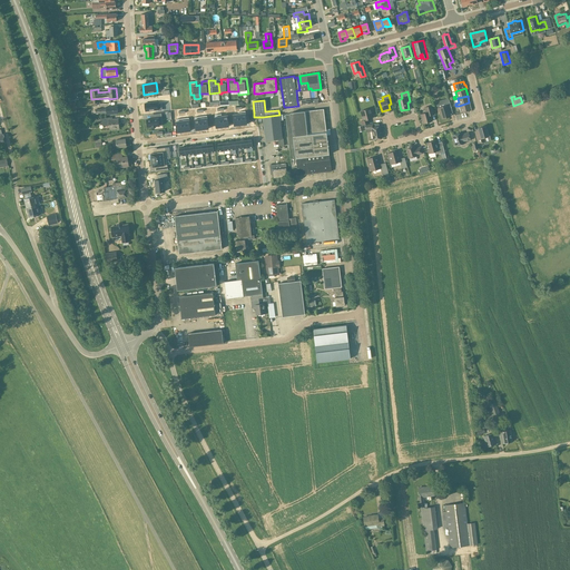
[(450,117),(449,115),(453,114),(450,101),(441,104),(442,107),(439,108),(440,115),(442,115),(442,118),(450,117)]
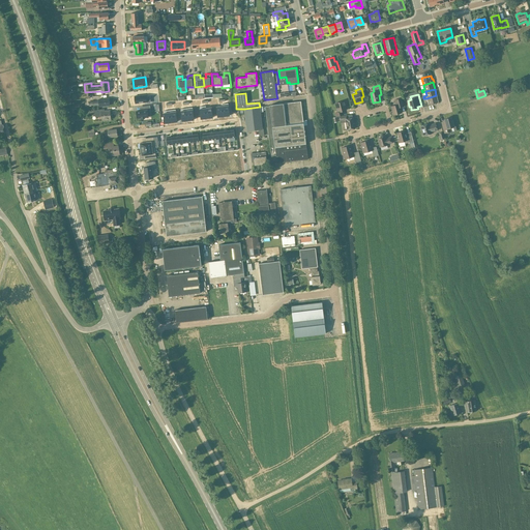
[(147,102),(146,95),(135,96),(136,104),(147,102)]
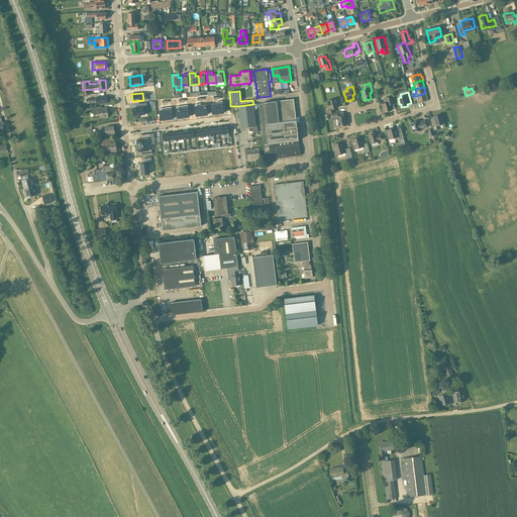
[(416,96),(417,100),(414,101),(414,104),(418,103),(418,102),(427,100),(425,93),(416,96)]
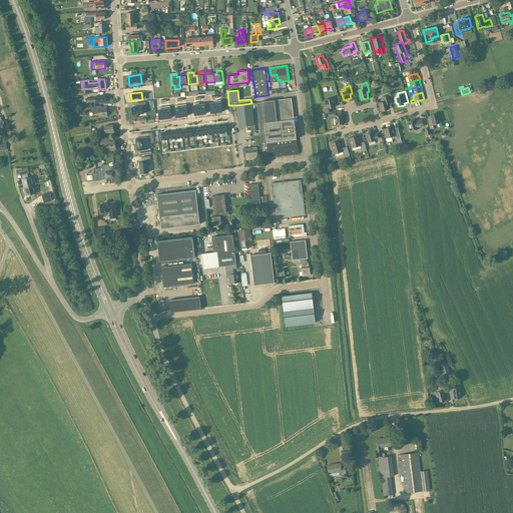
[(381,111),(389,109),(388,104),(391,103),(389,95),(383,97),(385,101),(379,103),(381,111)]
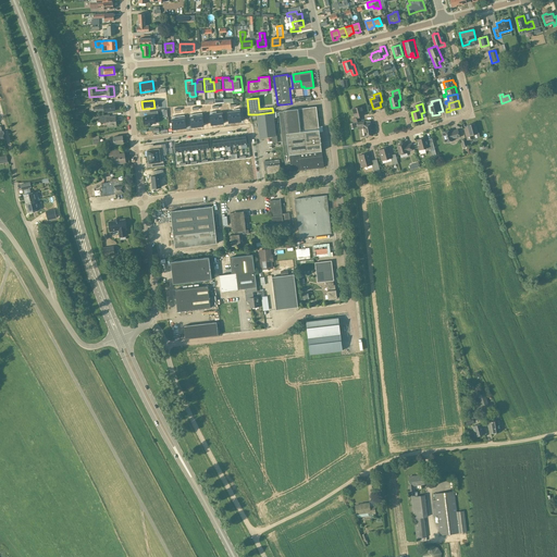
[(354,123),(361,121),(360,116),(363,115),(362,111),(363,111),(362,106),(353,109),(355,118),(353,119),(354,123)]
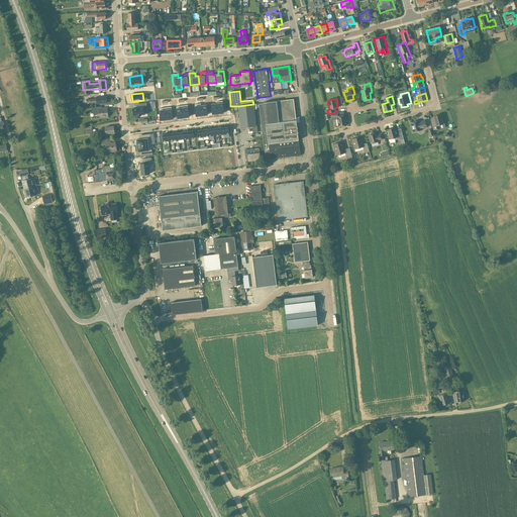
[(301,156),(299,140),(296,120),(294,99),(276,101),(264,103),(264,104),(259,104),(264,140),(260,141),(261,144),(264,143),(266,158),(270,158),(271,160),(301,156)]
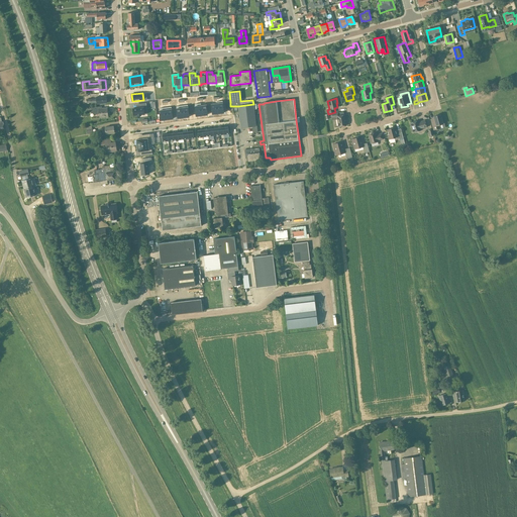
[(143,107),(146,107),(146,103),(139,104),(140,107),(136,108),(133,108),(134,115),(137,115),(137,116),(141,115),(141,114),(144,114),(143,107)]
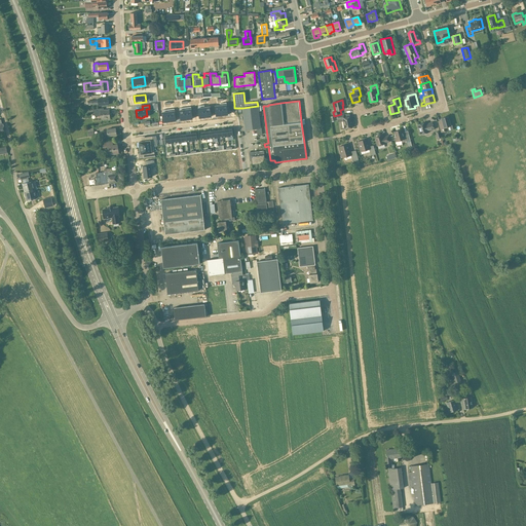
[(258,106),(242,108),(246,129),(261,128),(258,106)]
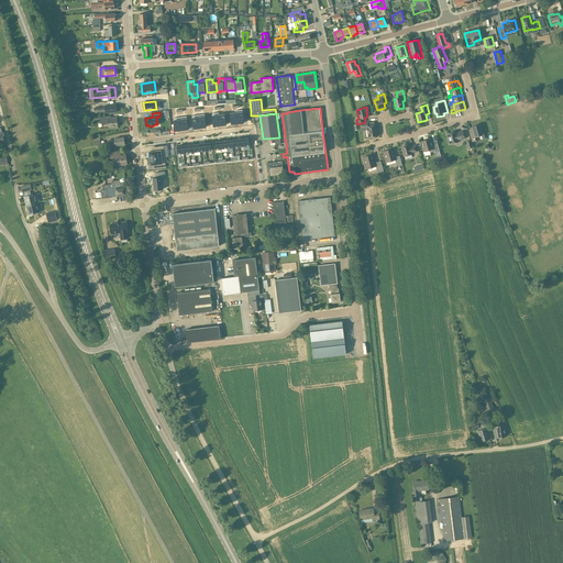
[(103,124),(108,124),(109,128),(118,127),(117,118),(108,119),(108,120),(105,120),(105,118),(99,118),(100,123),(103,123),(103,124)]
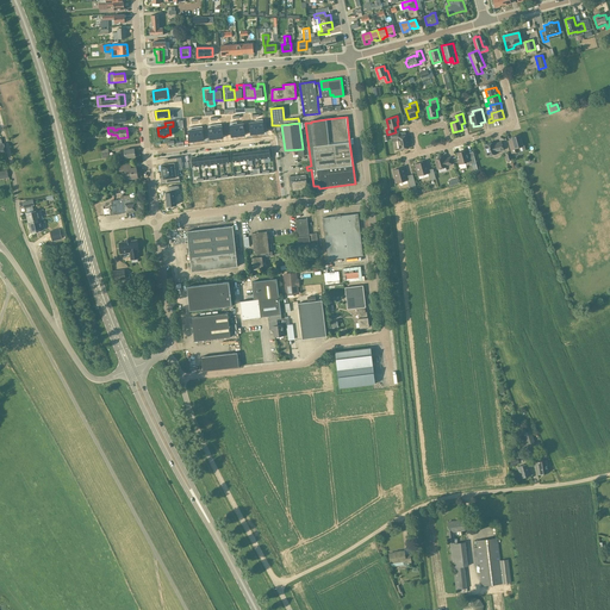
[(399,137),(399,134),(391,135),(392,139),(398,138),(399,149),(409,148),(408,143),(406,136),(399,137)]
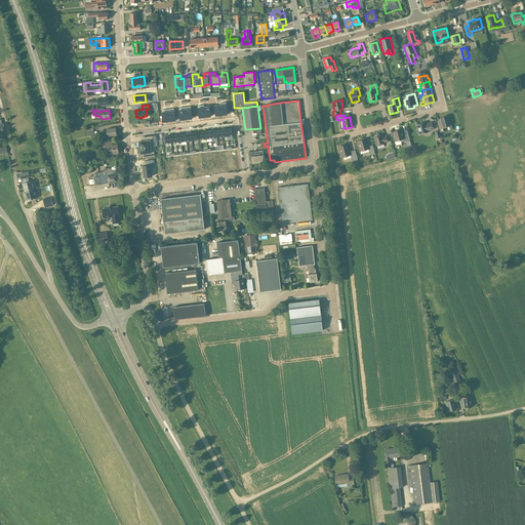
[(441,132),(447,130),(446,127),(450,126),(447,116),(440,118),(441,120),(438,121),(441,132)]
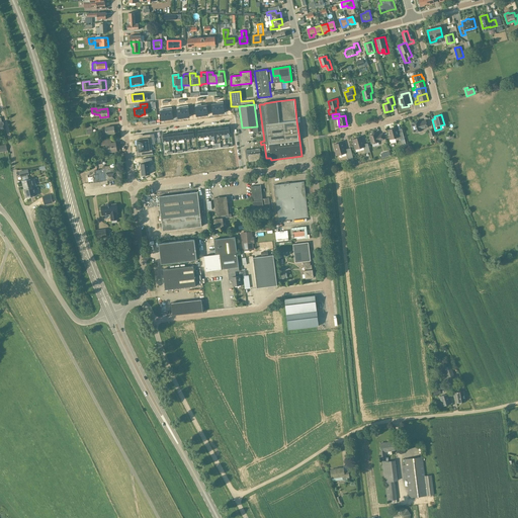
[(427,127),(426,121),(426,120),(420,122),(420,120),(412,123),(414,133),(422,131),(422,128),(427,127)]
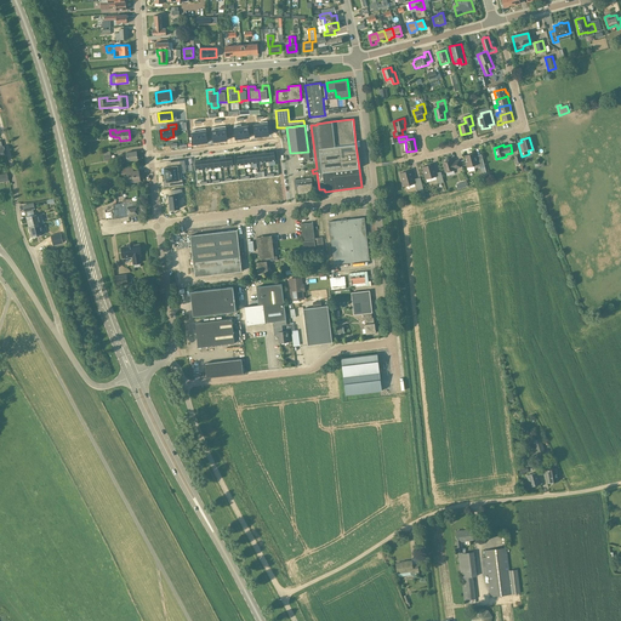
[(476,157),(474,153),(465,155),(467,161),(466,161),(467,167),(474,166),(474,169),(480,166),(483,176),(488,175),(485,166),(482,154),(476,157)]
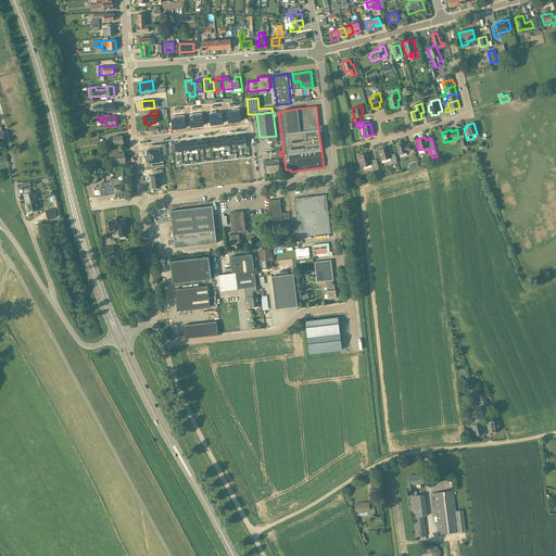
[(405,146),(404,142),(396,144),(399,154),(406,152),(406,151),(413,149),(411,143),(405,146)]
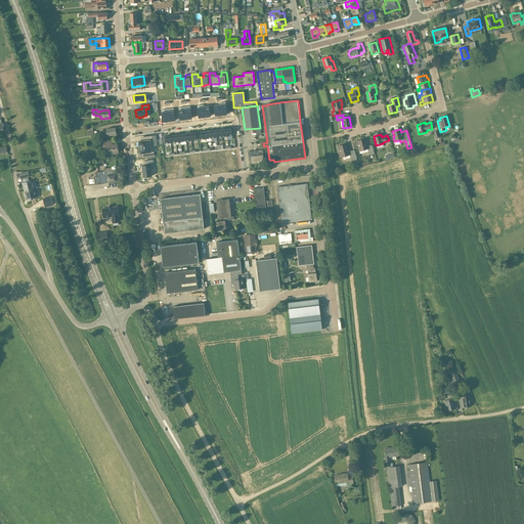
[(138,147),(153,146),(151,136),(144,137),(145,140),(141,141),(139,141),(139,143),(138,144),(138,147)]
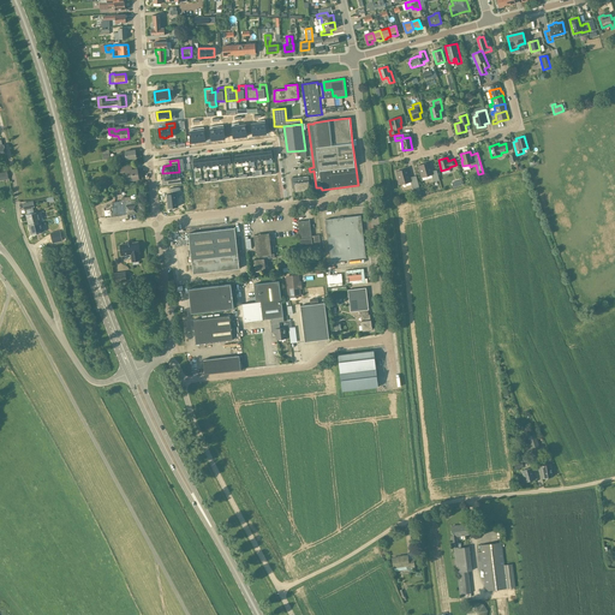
[(422,178),(431,174),(434,183),(440,180),(436,169),(433,171),(430,162),(418,166),(422,178)]
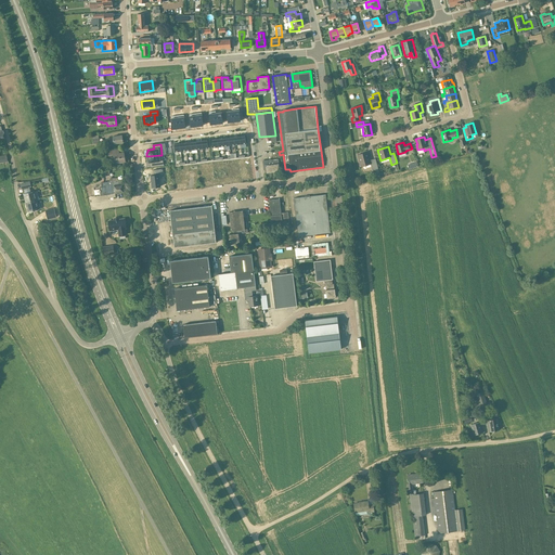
[(119,154),(118,150),(107,152),(108,158),(114,158),(115,164),(117,164),(117,163),(120,162),(120,163),(125,162),(124,153),(119,154)]
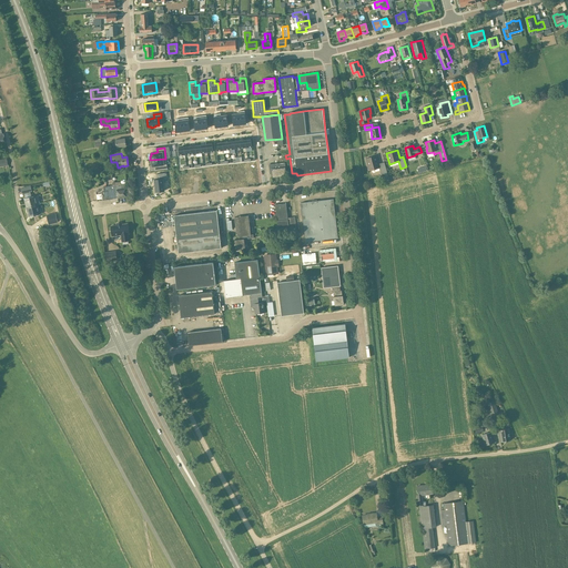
[(369,170),(379,168),(382,174),(387,172),(384,162),(378,164),(376,155),(366,159),(369,170)]
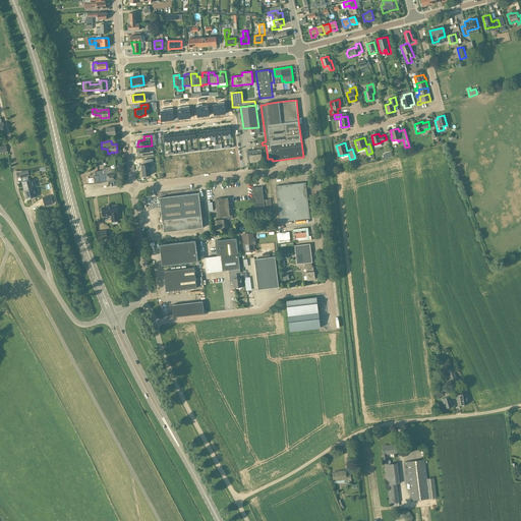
[(153,155),(152,146),(137,147),(138,151),(139,151),(139,153),(141,153),(146,152),(147,156),(153,155)]
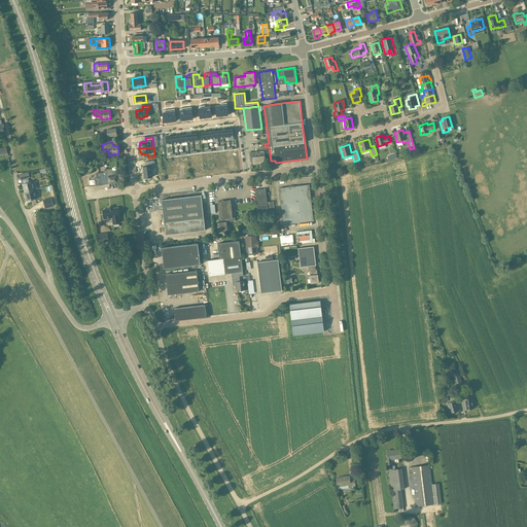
[(264,151),(256,152),(258,164),(266,163),(264,151)]
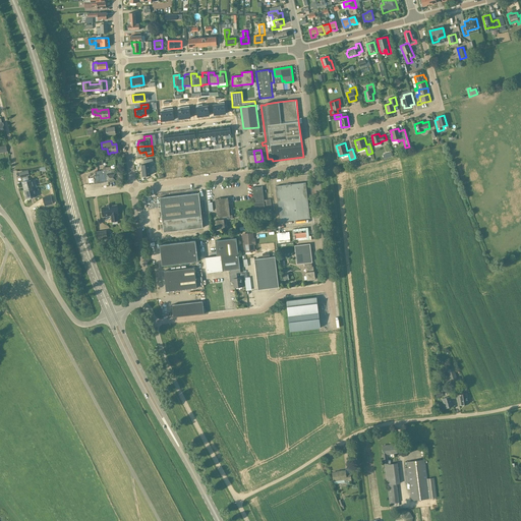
[(255,162),(253,151),(247,151),(248,159),(249,159),(250,163),(255,162)]
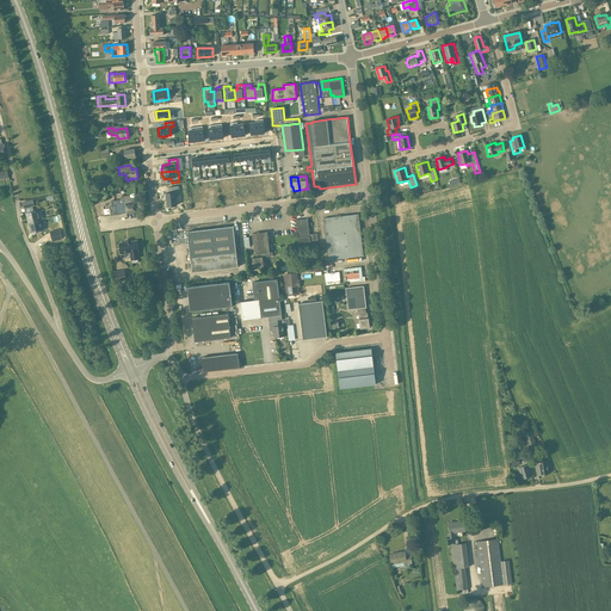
[(170,193),(166,193),(167,207),(177,205),(176,195),(179,195),(178,186),(168,187),(170,193)]
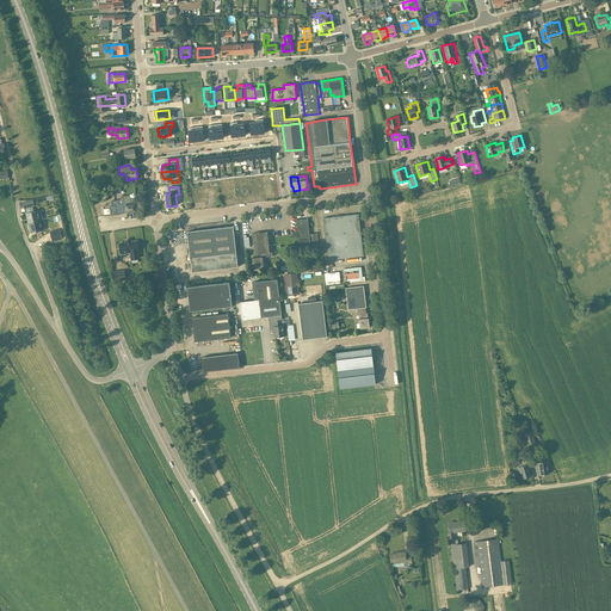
[(125,199),(125,197),(121,197),(121,199),(111,201),(112,205),(110,207),(111,216),(124,214),(127,213),(127,214),(136,213),(135,203),(134,198),(125,199)]
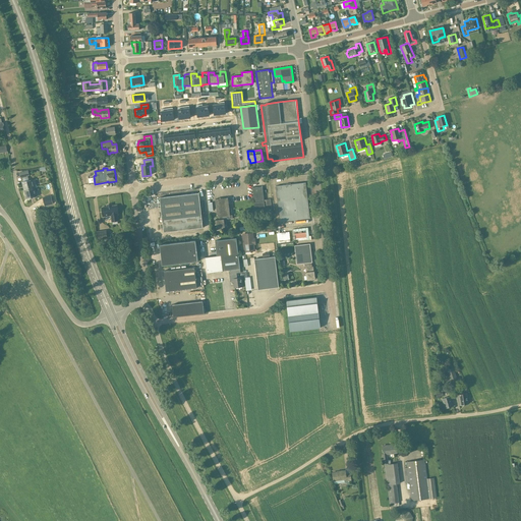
[(24,191),(35,188),(34,187),(37,186),(35,180),(33,180),(22,182),(24,191)]
